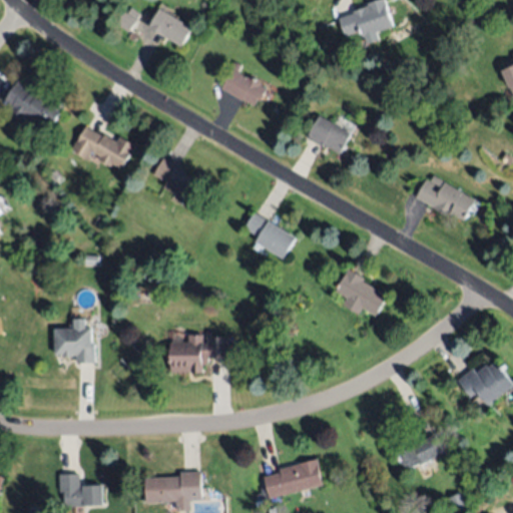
[(384,0),(393,26),(363,35),(360,29),(344,34),(339,17),(354,12),(353,10),(370,5),(369,3),(378,0),(384,0)]
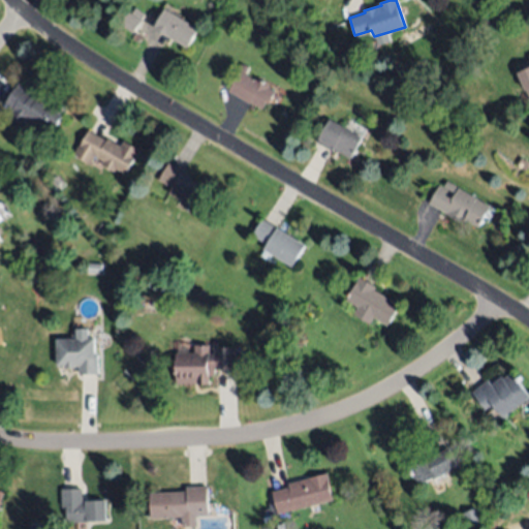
[(131,33),(119,24),(127,10),(132,14),(136,8),(142,12),(138,18),(141,20),(131,33)]
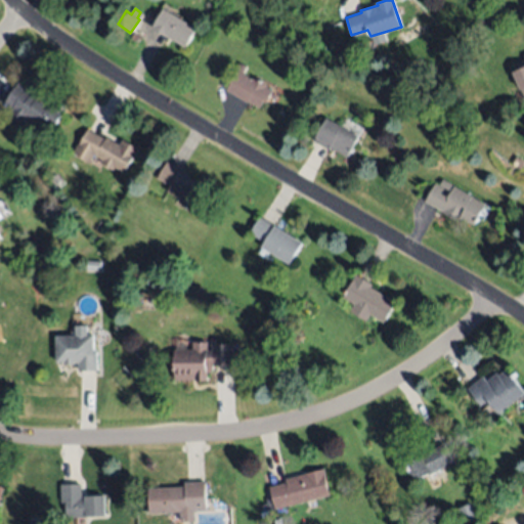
[(195,28),(184,47),(151,28),(163,8),(195,28)]
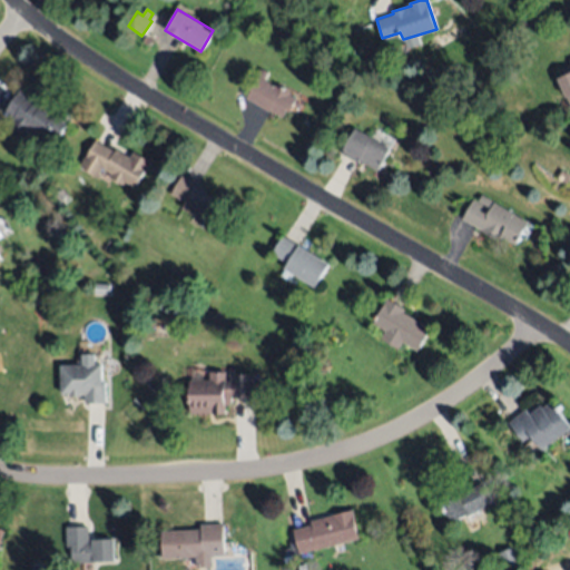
[(569,107),(557,78),(569,71),(569,107)]
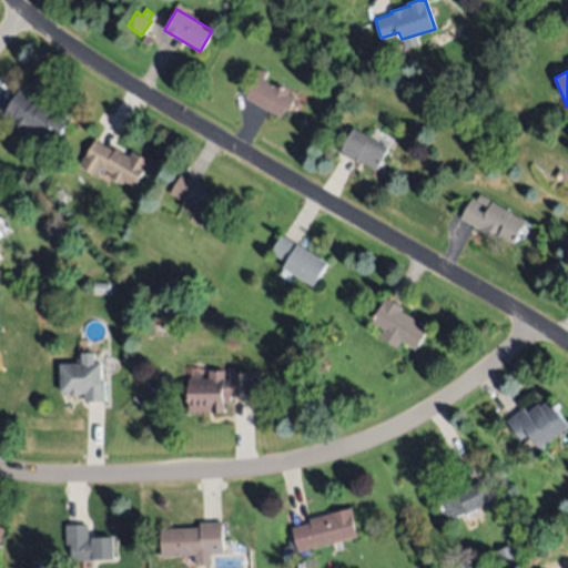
[(246,98),(260,77),(296,98),(288,112),(285,110),(281,118),(246,98)]
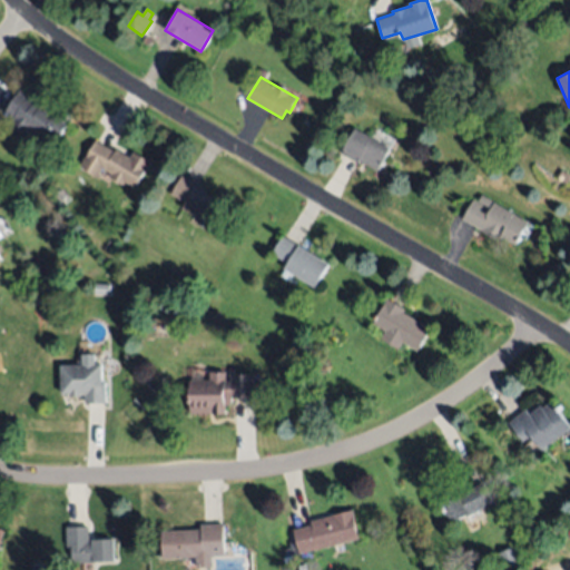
[(46,141),(28,129),(25,135),(9,124),(13,118),(3,112),(19,89),(35,100),(36,98),(42,102),(43,100),(60,111),(65,106),(75,114),(57,140),(49,136),(46,141)]
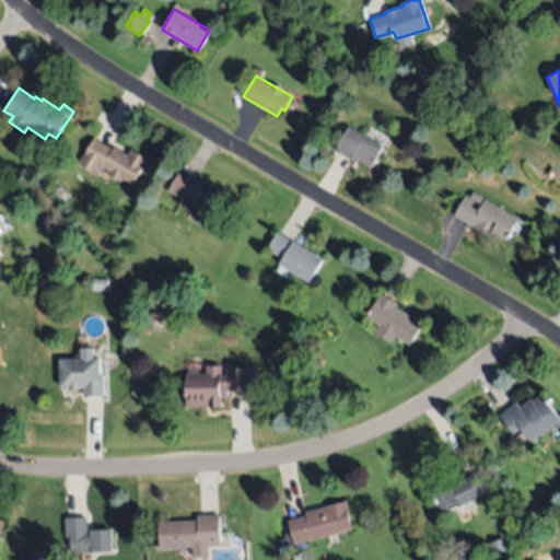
[(349,125),(383,143),(370,166),(351,158),(350,160),(335,152),(349,125)]
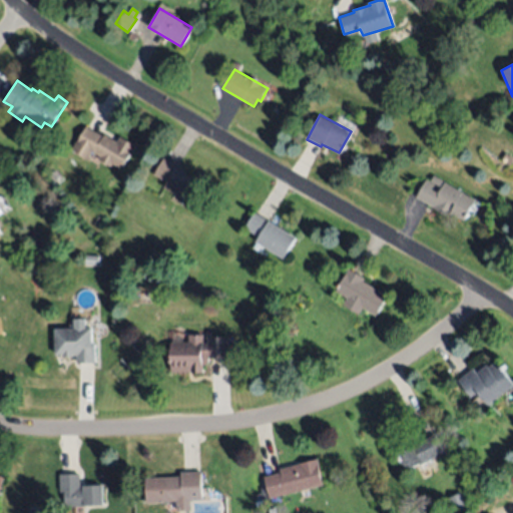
[(85,126),(103,135),(103,133),(116,140),(119,136),(134,144),(121,169),(112,164),(110,167),(97,160),(99,156),(91,152),(87,159),(72,151),(85,126)]
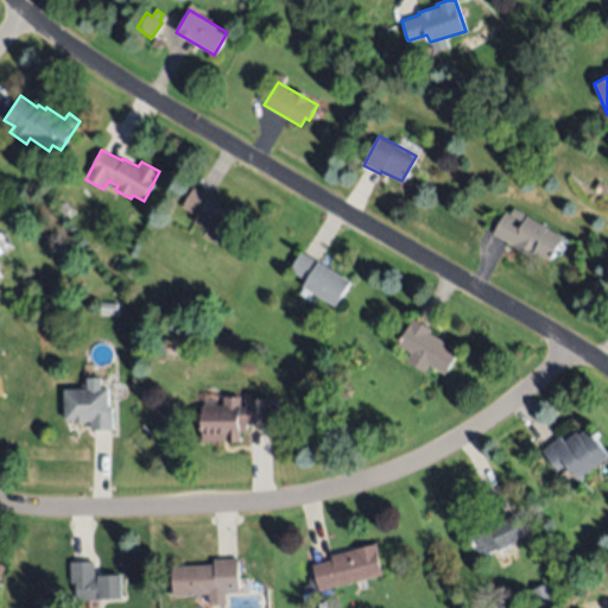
[(191,188),(241,217),(227,242),(194,222),(197,216),(181,207),(191,188)]
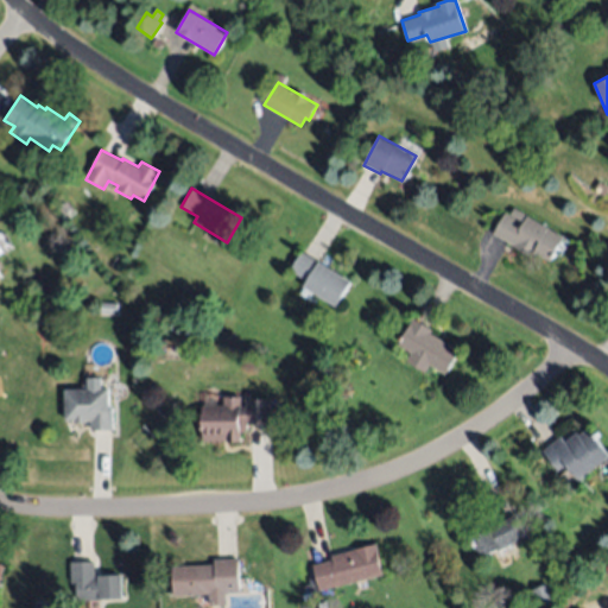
[(563,236),(549,261),(534,254),(533,257),(492,233),(505,211),(508,214),(513,207),(563,236)]
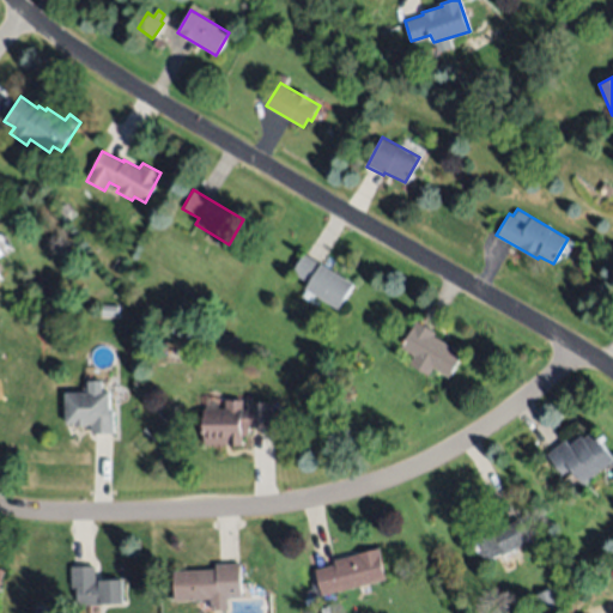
[(339,309),(304,289),(308,283),(291,273),(302,253),(353,283),(339,309)]
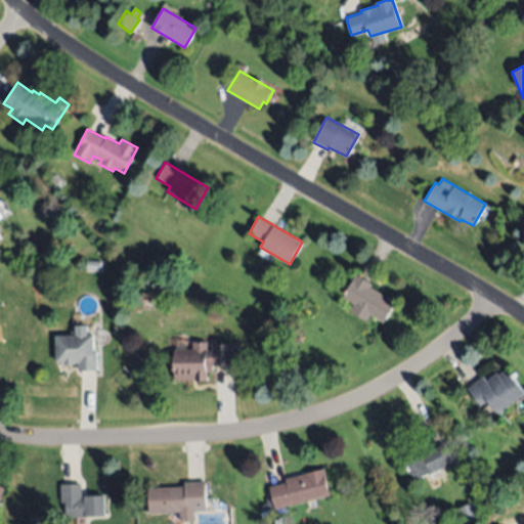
[(51,246),(54,260),(43,262),(41,248),(51,246)]
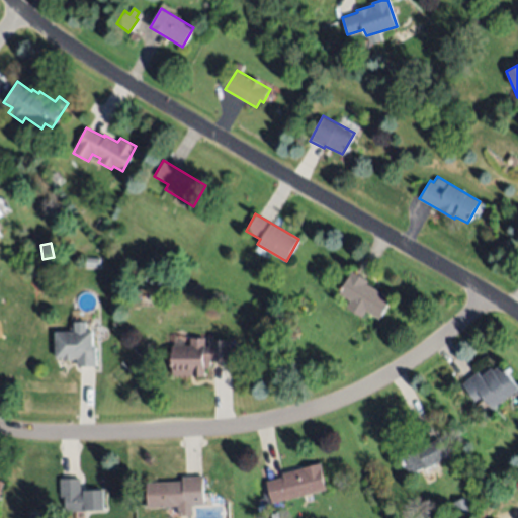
[(101,259),(100,268),(83,266),(85,256),(101,259)]
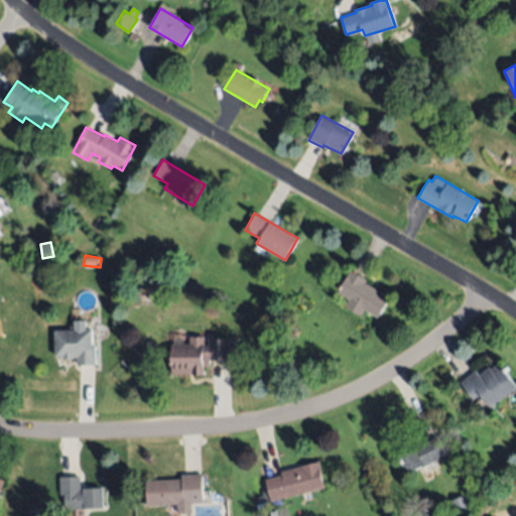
[(364,282),(388,296),(376,316),(363,308),(359,316),(343,306),(347,299),(336,292),(350,269),(366,279),(364,282)]
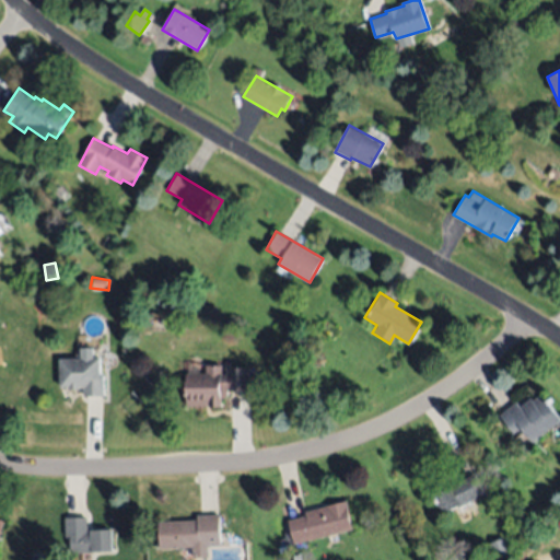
[(59,359),(98,359),(100,376),(103,375),(104,395),(83,395),(83,388),(68,388),(68,386),(60,386),(59,359)]
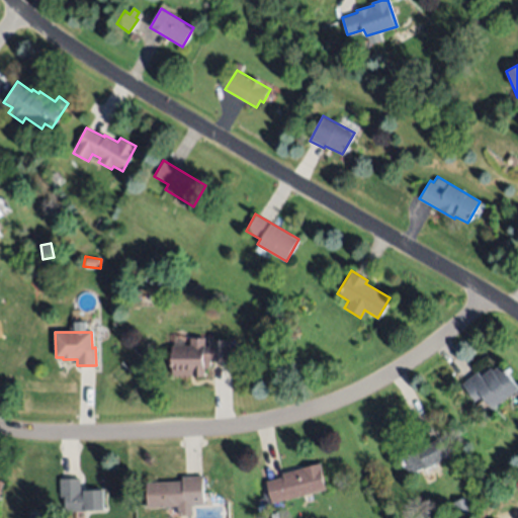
[(173,376),(172,346),(191,345),(190,338),(204,338),(205,345),(210,345),(210,341),(231,340),(232,359),(209,360),(209,366),(202,366),(203,374),(173,376)]
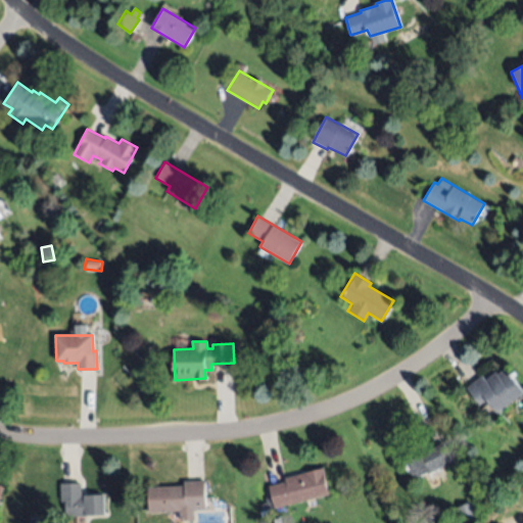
[(522,392),(497,412),(487,398),(479,405),(466,387),(481,376),(484,379),(494,372),(496,374),(505,368),(522,392)]
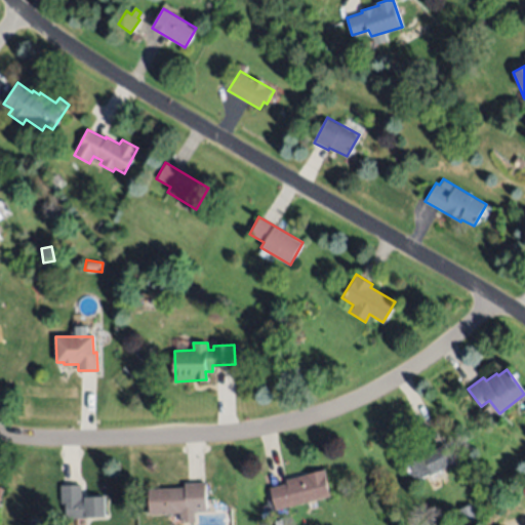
[(453,462),(414,482),(405,463),(444,444),(453,462)]
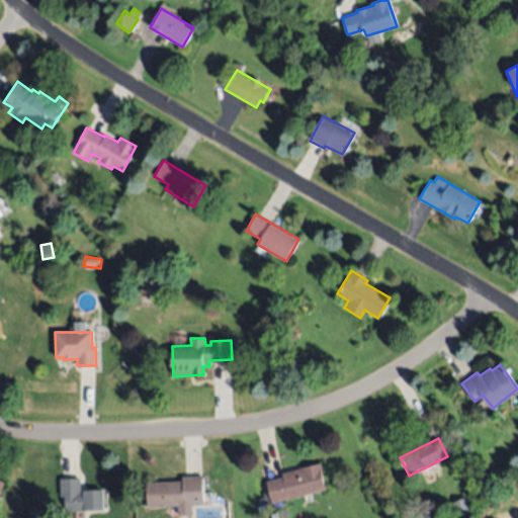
[(326,490),(271,503),(266,482),(283,478),(282,473),(319,464),(326,490)]
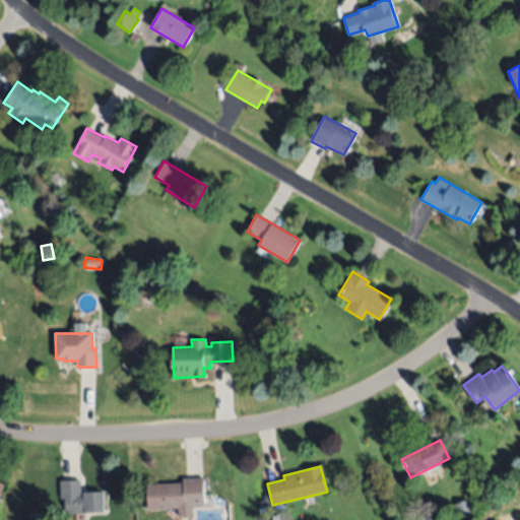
[(146,484),(182,483),(182,479),(203,478),(204,507),(192,507),(192,517),(177,518),(177,508),(147,509),(146,484)]
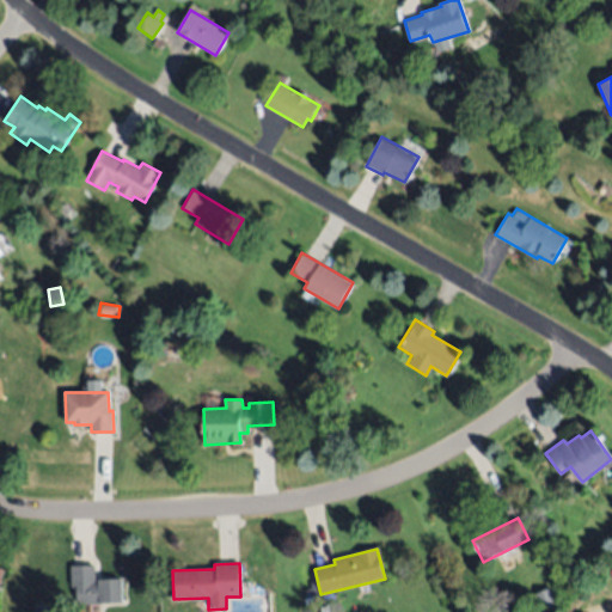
[(71,565),(93,564),(93,582),(98,582),(97,579),(122,577),(123,603),(78,604),(77,585),(72,586),(71,565)]
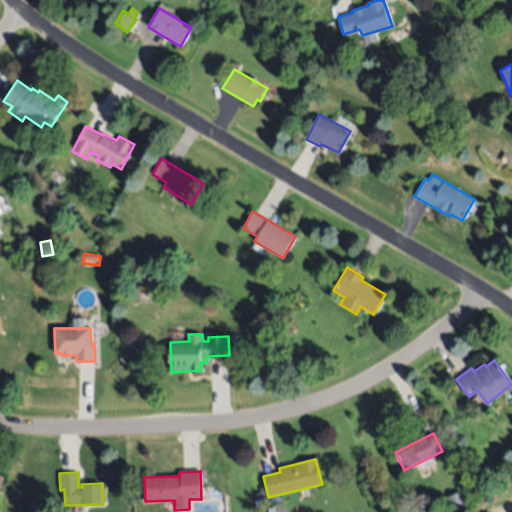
[(447,497),(461,490),(467,503),(453,510),(447,497)]
